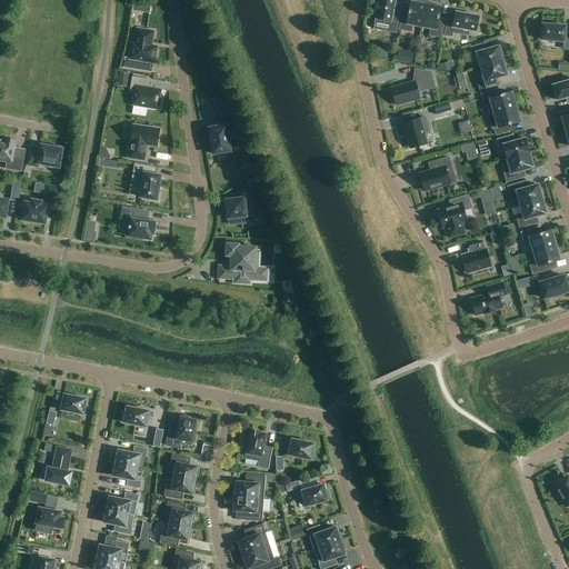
[(379,0),(379,3),(377,2),(375,11),(377,12),(376,21),(382,22),(382,23),(385,25),(385,23),(390,25),(388,32),(396,33),(400,10),(393,9),(395,0),(379,0)]
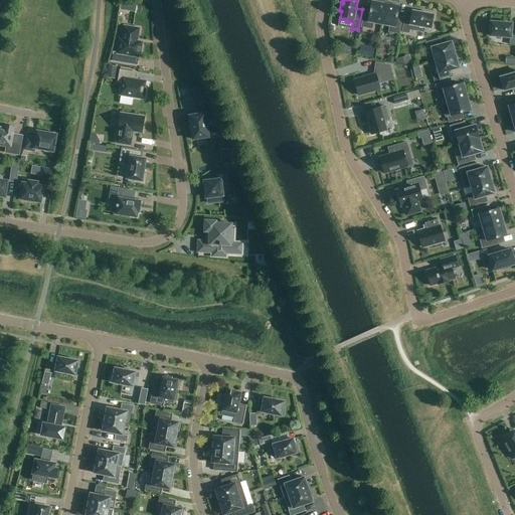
[(373,23),(381,24),(385,4),(372,1),(370,10),(364,9),(361,27),(372,29),(373,23)]
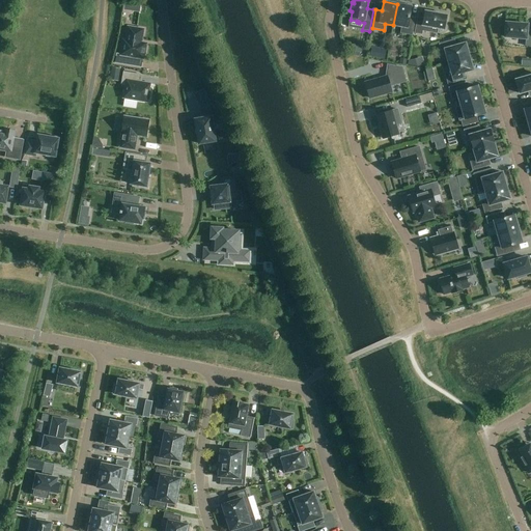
[(397,4),(393,25),(401,27),(400,33),(412,35),(416,18),(410,16),(411,6),(397,4)]
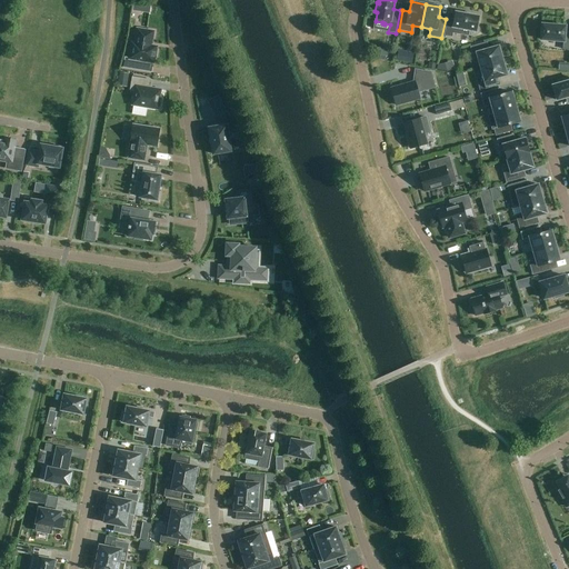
[(478,17),(456,12),(456,15),(448,13),(443,36),(451,37),(452,33),(468,36),(469,30),(476,32),(478,17)]
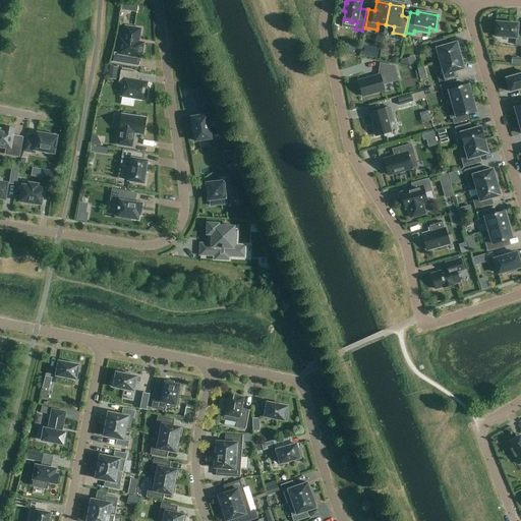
[(520,34),(517,34),(518,24),(497,22),(496,24),(494,24),(494,32),(496,32),(496,37),(516,39),(515,46),(520,46),(520,34)]
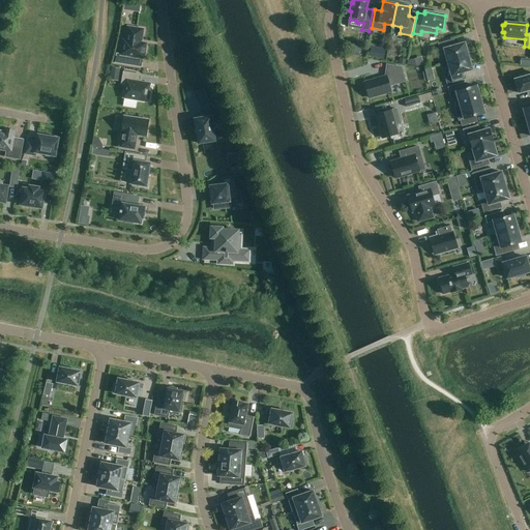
[(133,57),(144,59),(146,43),(140,42),(140,39),(142,39),(143,30),(128,27),(125,40),(123,40),(121,55),(116,54),(115,63),(131,66),(133,57)]
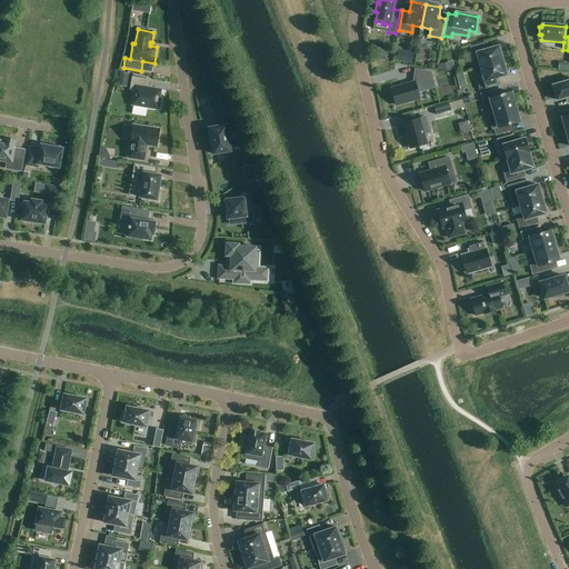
[(477,53),(480,68),(502,61),(499,47),(489,49),(486,50),(485,43),(471,48),(472,55),(477,53)]
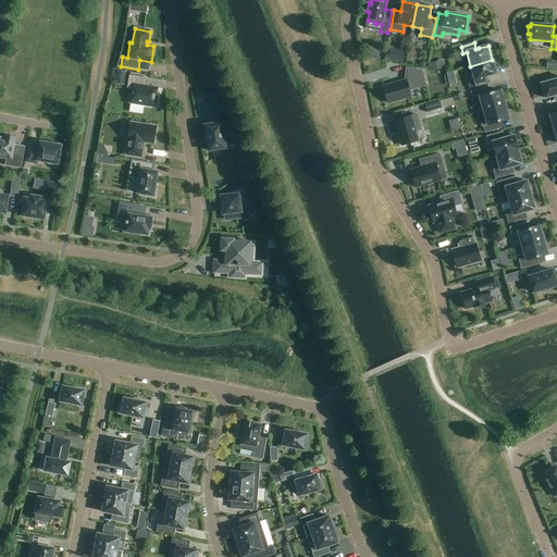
[(378,54),(379,48),(366,46),(364,52),(378,54)]
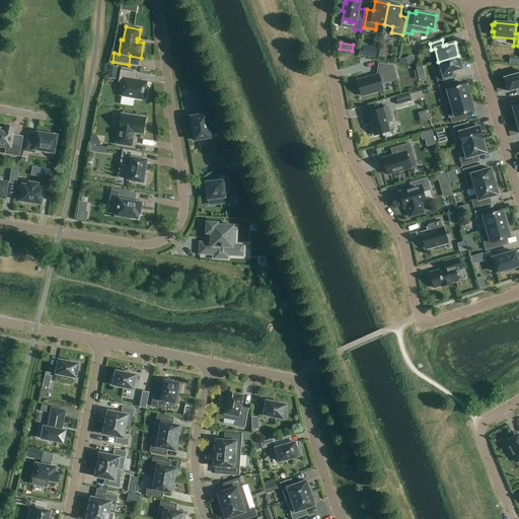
[(363,46),(361,55),(376,58),(377,49),(363,46)]
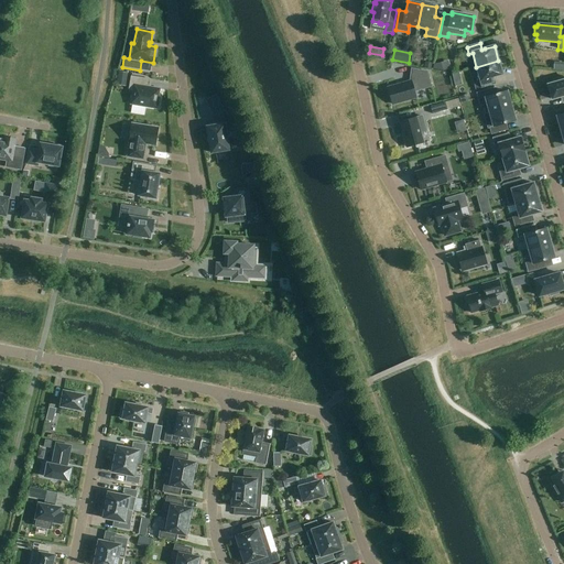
[(498,61),(476,67),(479,76),(473,77),(476,89),(495,84),(492,77),(502,75),(498,61)]
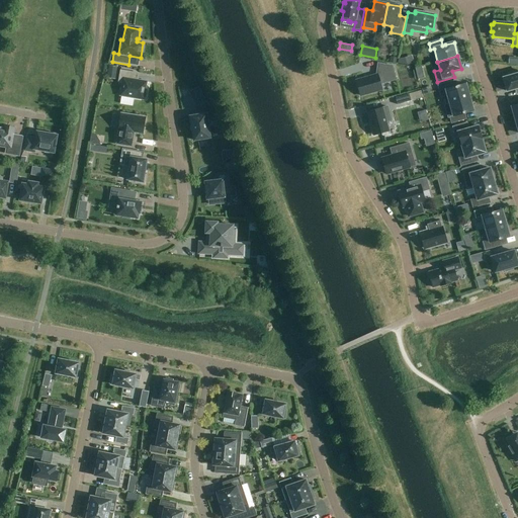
[(380,84),(396,79),(393,66),(378,64),(376,75),(356,81),(361,96),(382,89),(380,84)]
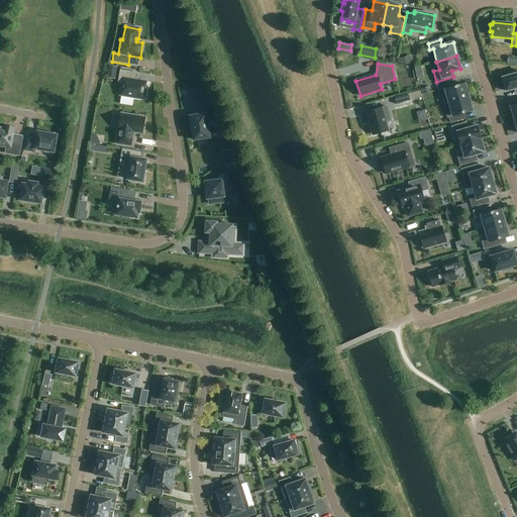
[(120,71),(118,83),(122,83),(120,96),(121,96),(120,103),(131,105),(133,98),(143,99),(143,97),(145,97),(146,89),(144,89),(146,82),(134,80),(135,73),(120,71)]
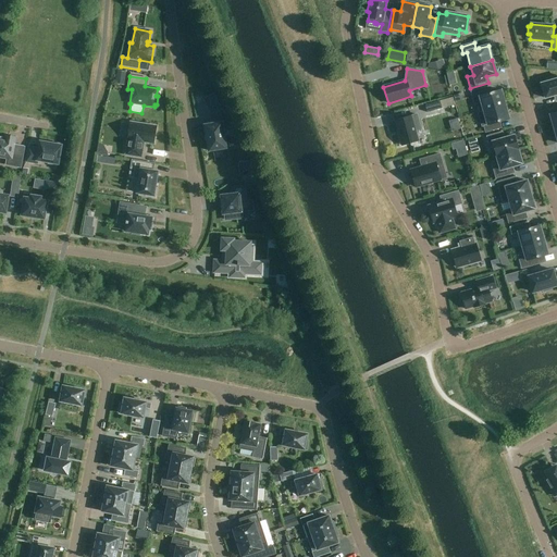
[(556,79),(556,77),(547,79),(548,82),(542,84),(545,99),(556,95),(556,79)]
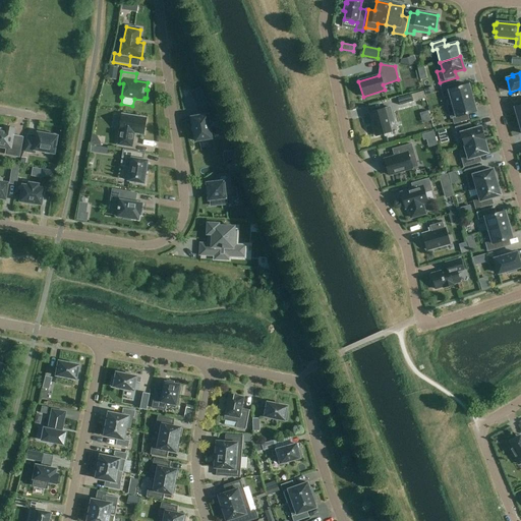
[(101,84),(105,84),(105,94),(118,95),(119,73),(102,73),(101,84)]
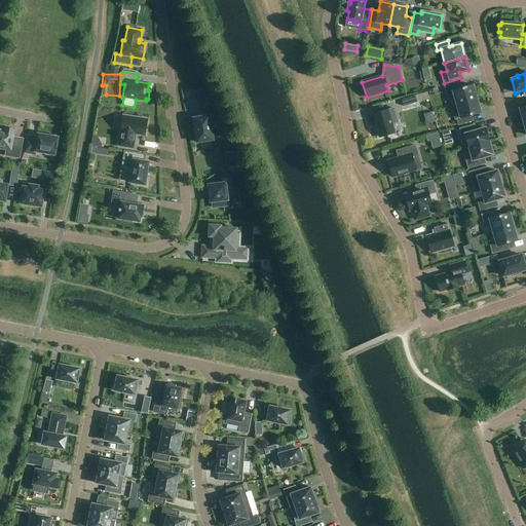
[(408,94),(417,90),(414,82),(405,85),(408,94)]
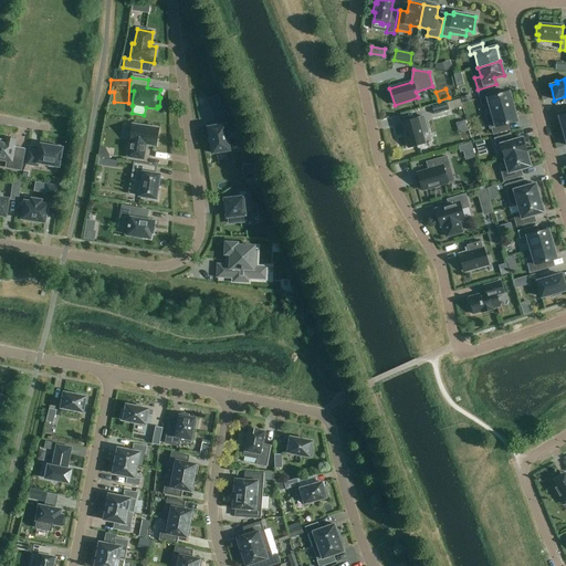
[(489,105),(491,113),(513,106),(509,92),(499,95),(498,88),(478,93),(482,106),(489,105)]
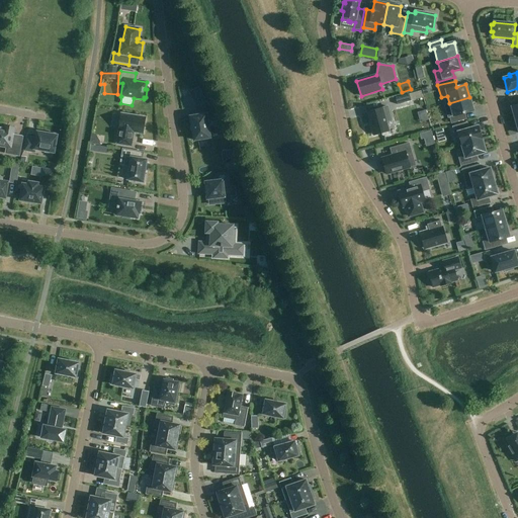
[(197,88),(189,92),(194,101),(202,97),(197,88)]
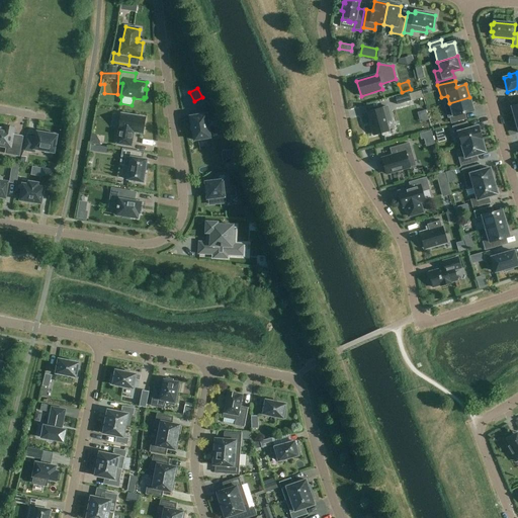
[(419,91),(408,94),(410,101),(421,98),(419,91)]
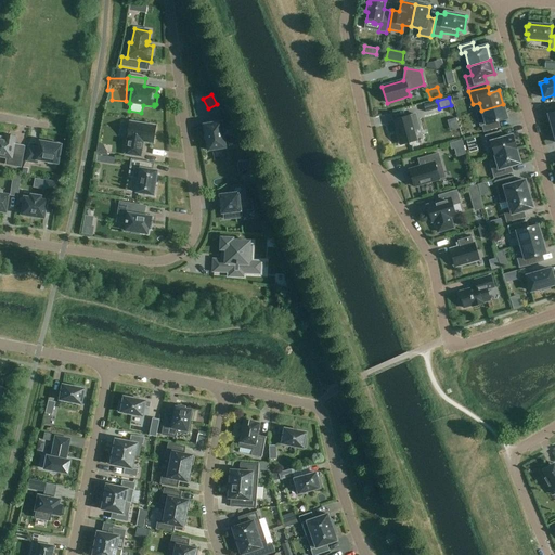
[(437,101),(424,105),(426,113),(439,108),(437,101)]
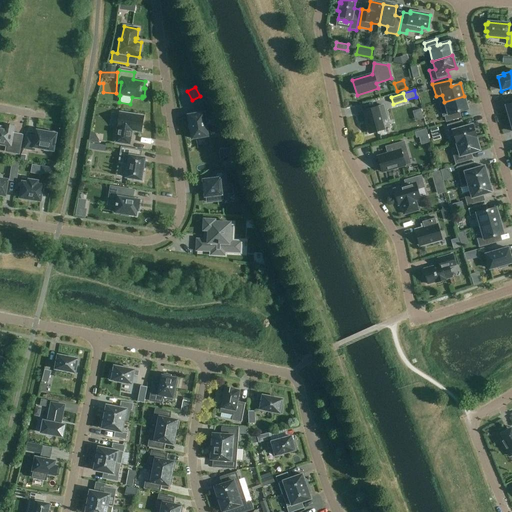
[(101,96),(100,104),(113,105),(114,97),(101,96)]
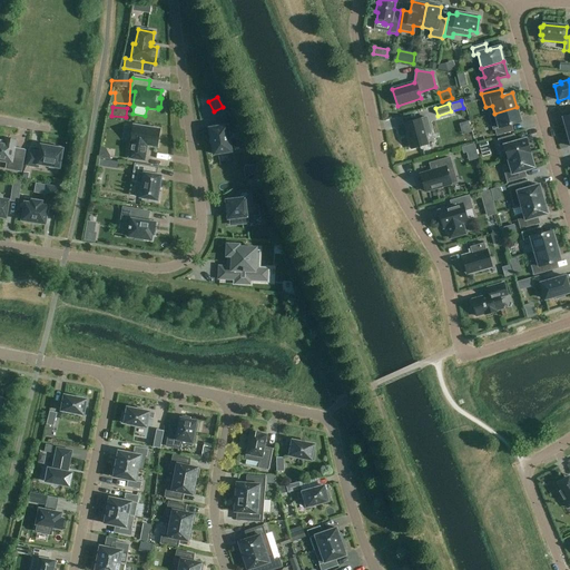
[(517,107),(494,114),(489,116),(493,130),(495,130),(498,137),(511,133),(509,126),(521,121),(517,107)]
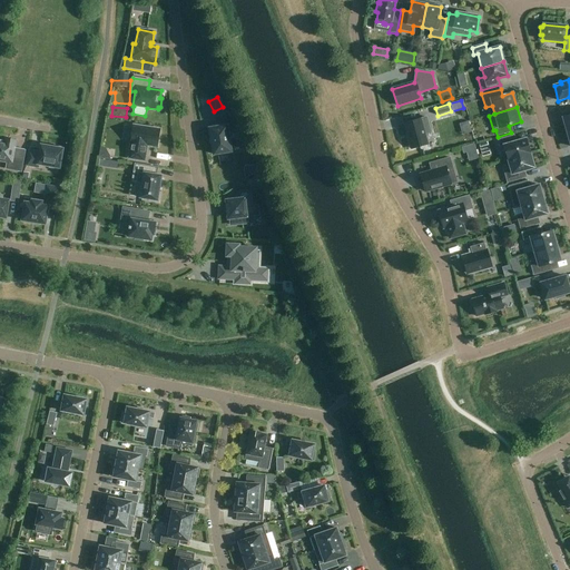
[(462,117),(465,130),(479,128),(477,114),(462,117)]
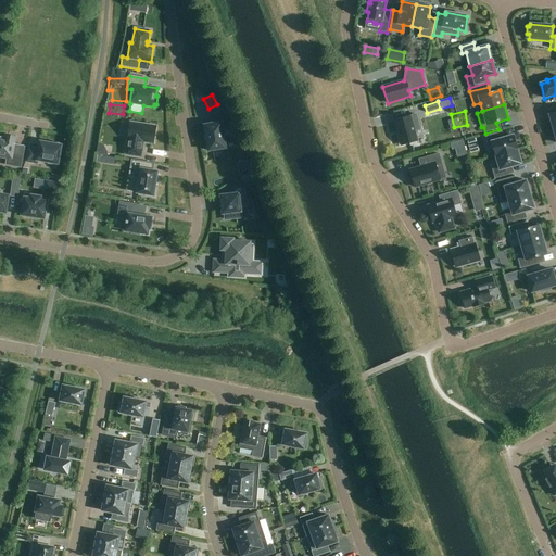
[(401,146),(418,140),(415,130),(420,129),(416,114),(394,121),(401,146)]
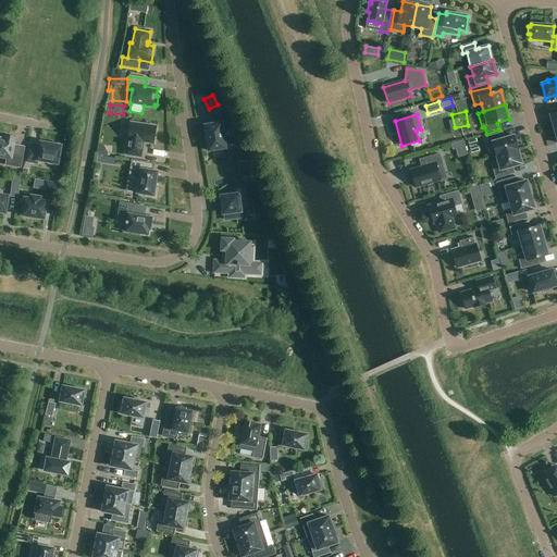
[(126,155),(141,158),(143,146),(143,143),(153,144),(157,126),(131,123),(127,139),(128,140),(126,155)]
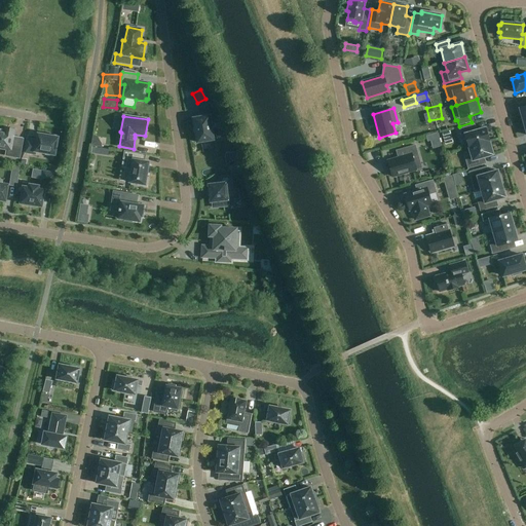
[(196,118),(192,118),(196,143),(213,140),(209,116),(203,117),(196,118)]
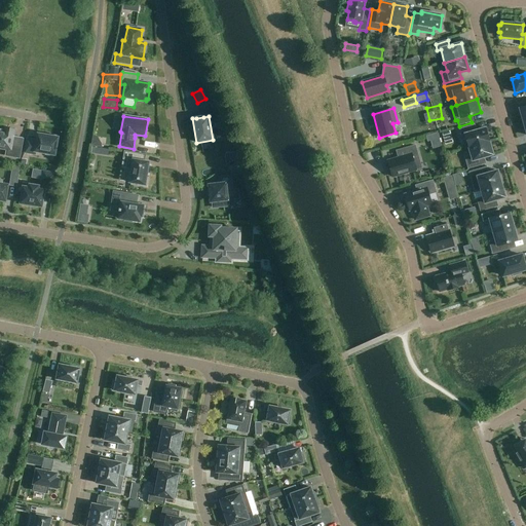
[(468,147),(489,142),(485,128),(474,132),(472,125),(459,128),(461,135),(464,134),(468,147)]
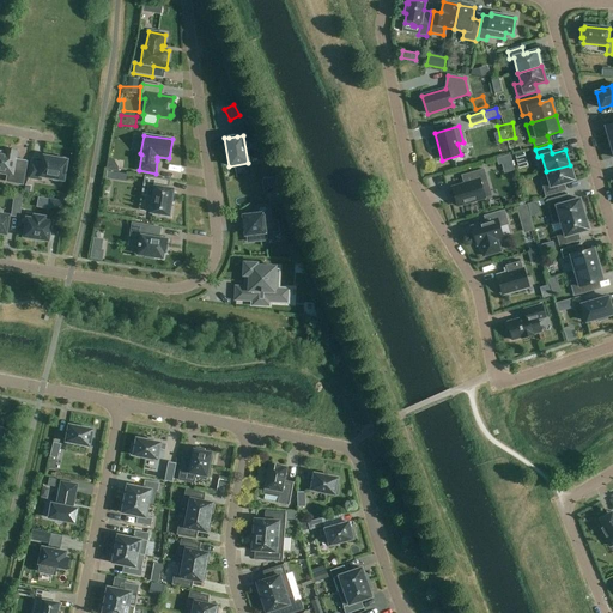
[(17,152),(5,150),(5,152),(0,150),(0,173),(8,175),(7,182),(23,184),(26,161),(16,159),(17,152)]
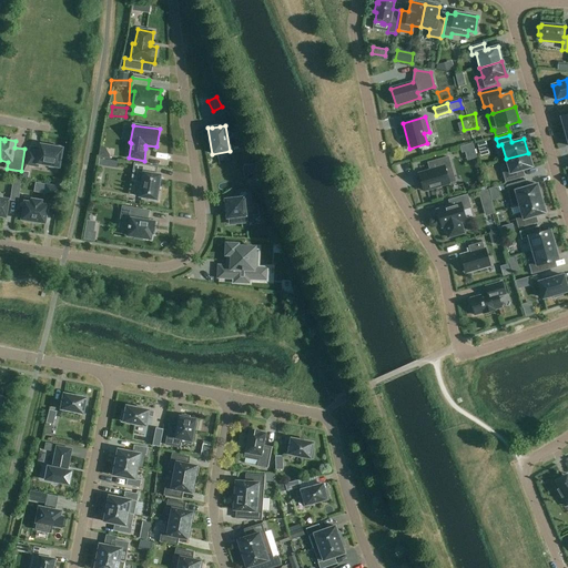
[(472,143),(459,148),(460,153),(464,153),(474,150),(472,143)]
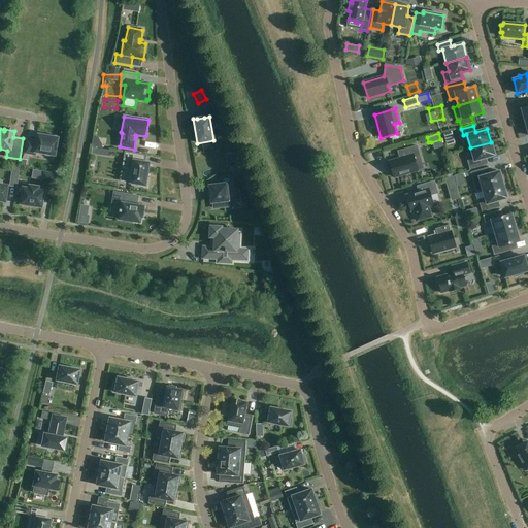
[(48,137),(38,135),(37,138),(36,137),(34,139),(34,140),(27,139),(25,154),(35,156),(36,153),(45,154),(45,156),(53,157),(53,156),(55,156),(58,138),(56,138),(57,136),(50,135),(48,137)]
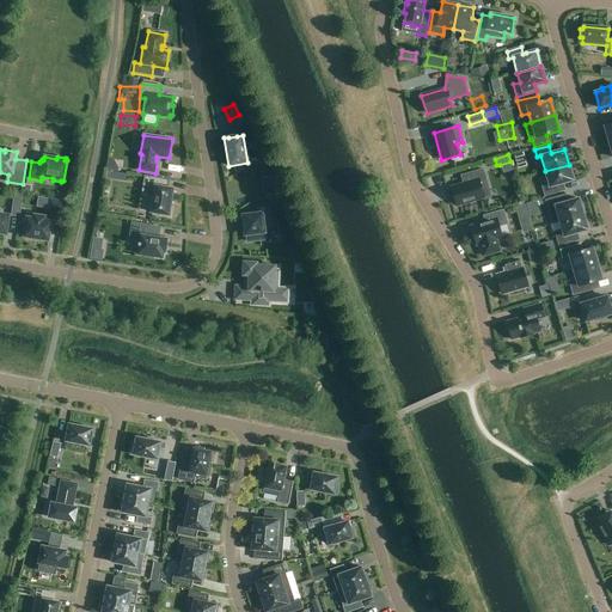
[(569,165),(545,171),(548,182),(542,183),(545,196),(562,191),(561,184),(574,181),(569,165)]
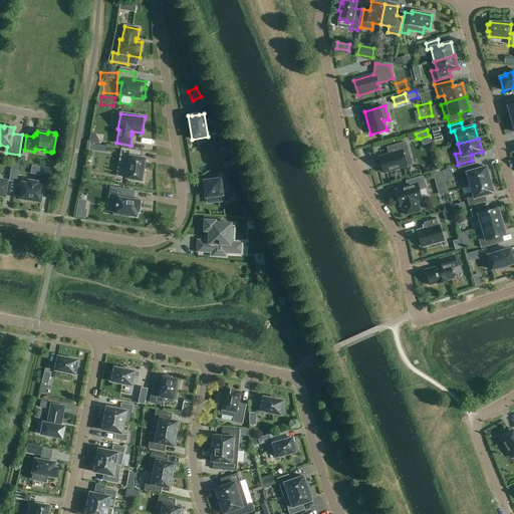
[(409,154),(406,143),(388,148),(391,155),(378,158),(383,173),(407,166),(404,156),(409,154)]
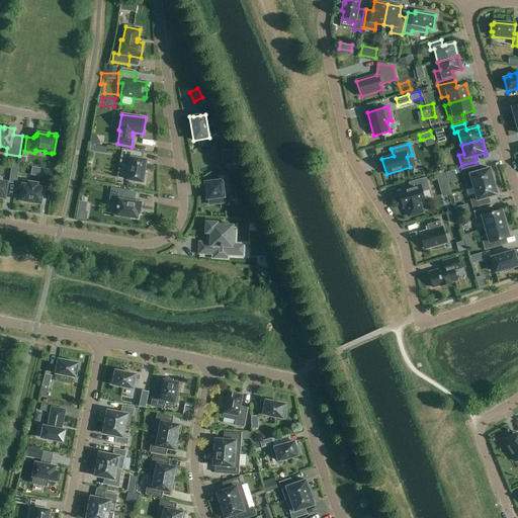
[(112,163),(110,163),(110,150),(100,149),(100,178),(112,178),(112,163)]
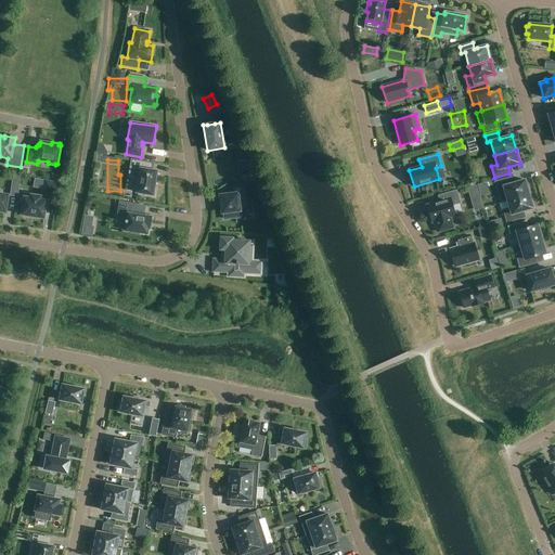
[(149,170),(150,163),(131,159),(128,178),(139,179),(137,193),(145,194),(144,196),(154,197),(156,188),(154,188),(157,171),(149,170)]
